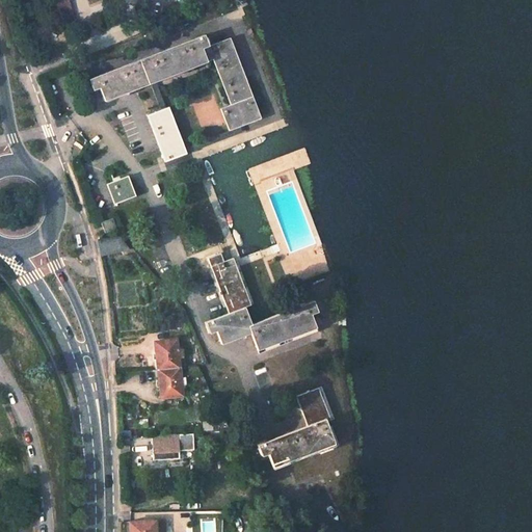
[(72,17),(67,0),(50,0),(56,21),(72,17)]
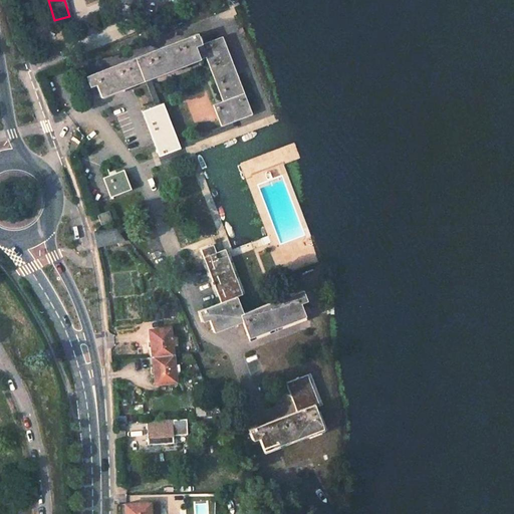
[(27,2),(20,5),(25,17),(32,14),(27,2)]
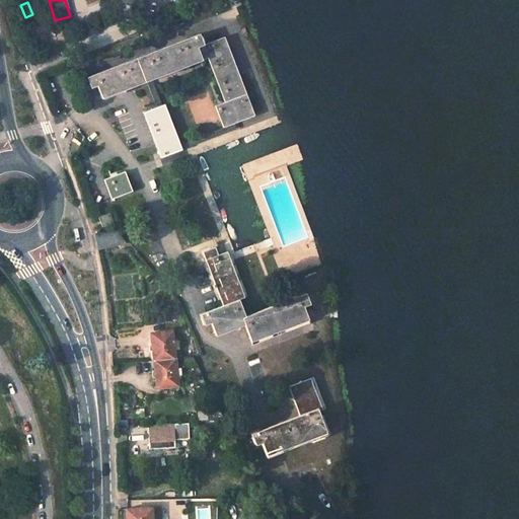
[(192,36),(196,48),(203,45),(198,34),(192,36)]
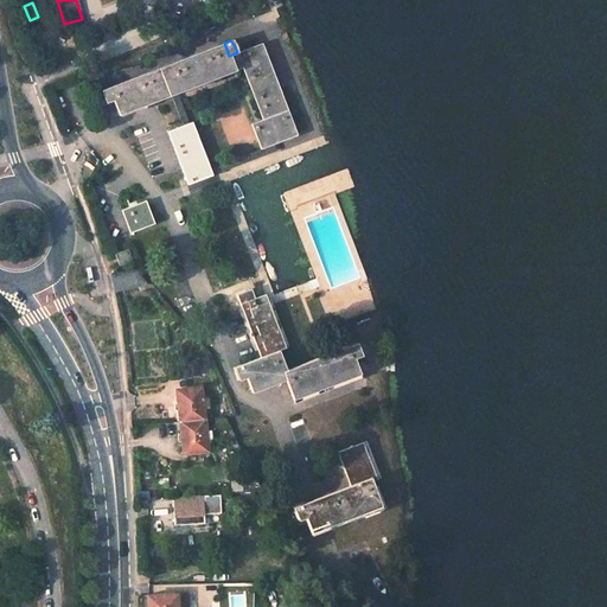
[(113,101),(119,115),(171,95),(177,93),(234,71),(229,56),(224,43),(108,88),(113,101)]
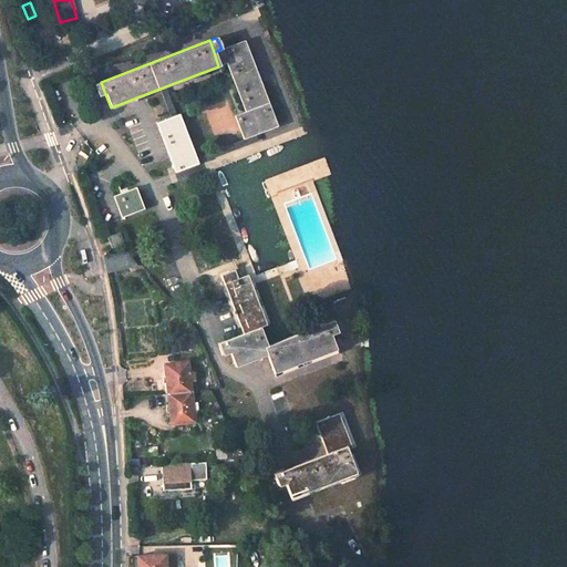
[(226,63),(245,112),(268,102),(245,41),(222,49),(214,52),(218,66),(226,63)]
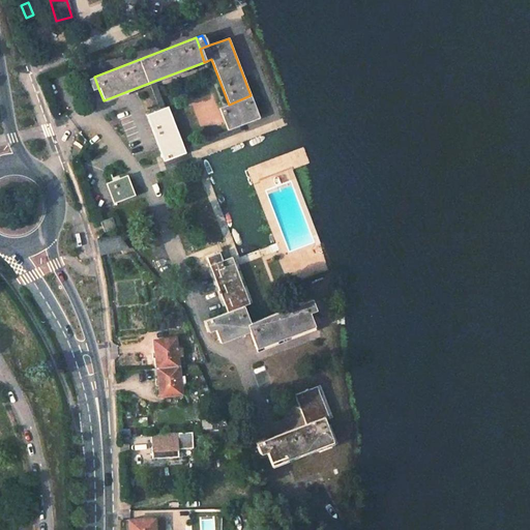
[(87,79),(91,90),(98,88),(94,77),(87,79)]
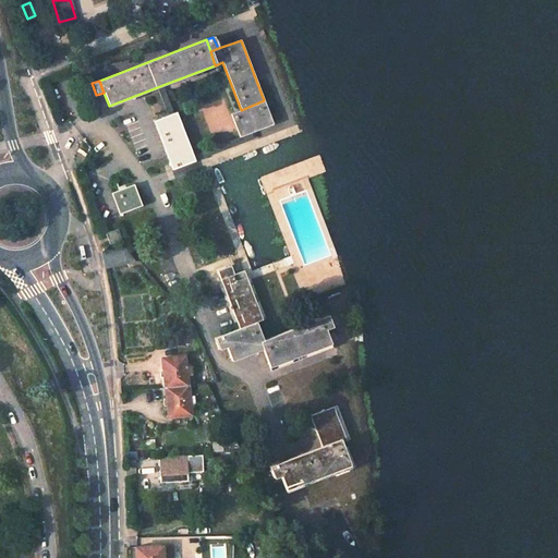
[(157,87),(168,116),(173,113),(162,85),(157,87)]
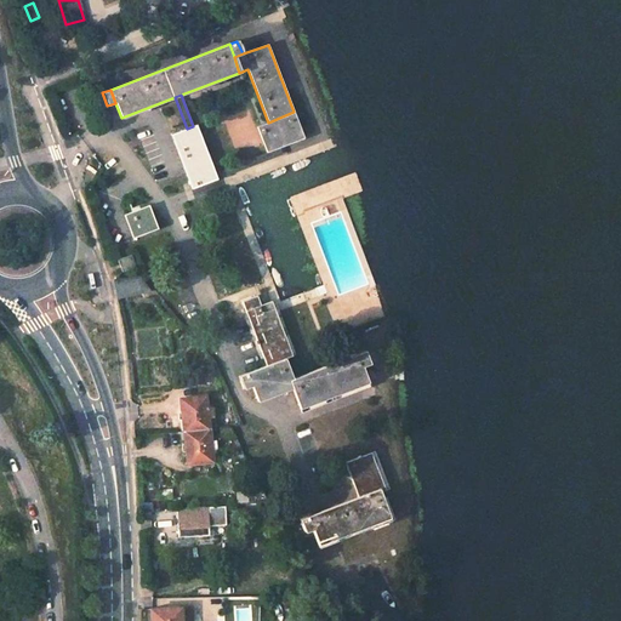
[(257,127),(267,152),(279,147),(303,138),(294,112),(268,123),(257,127)]
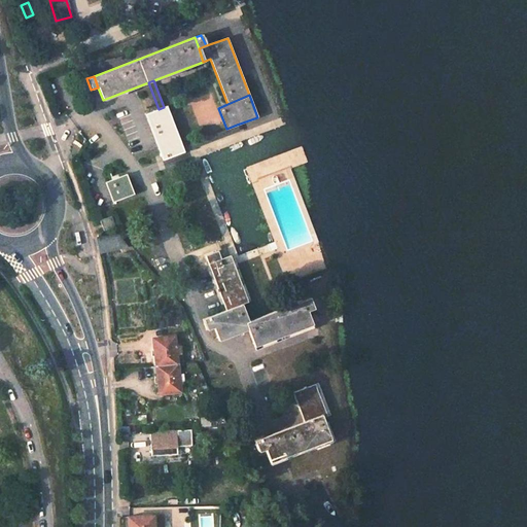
[(145,114),(162,160),(183,151),(174,126),(172,121),(167,106),(164,107),(159,109),(145,114)]
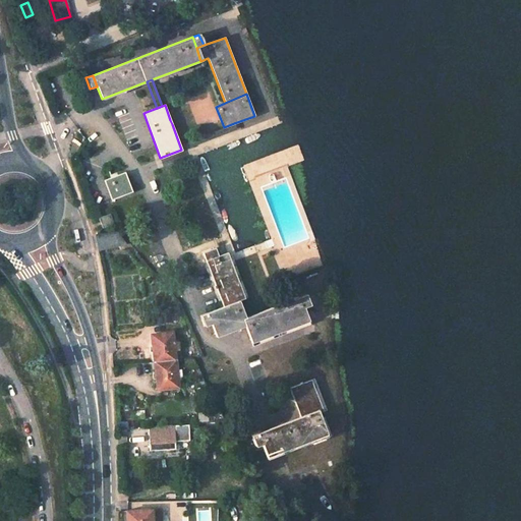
[(179,145),(181,150),(236,130),(234,123),(224,127),(179,145)]
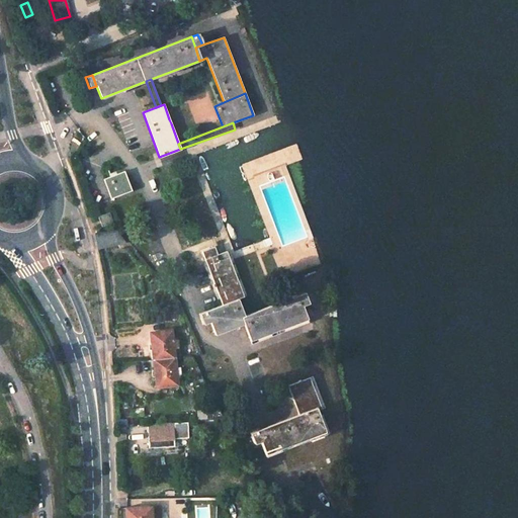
[(103,179),(110,198),(131,190),(123,171),(103,179)]
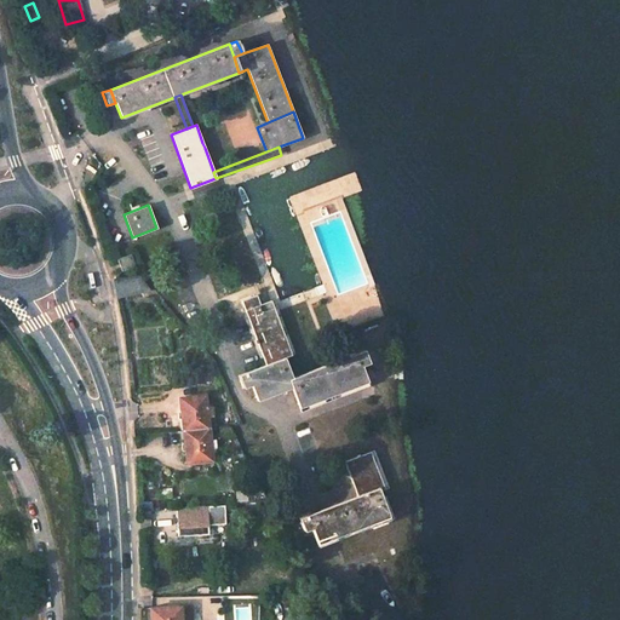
[(118,260),(122,271),(133,267),(130,256),(118,260)]
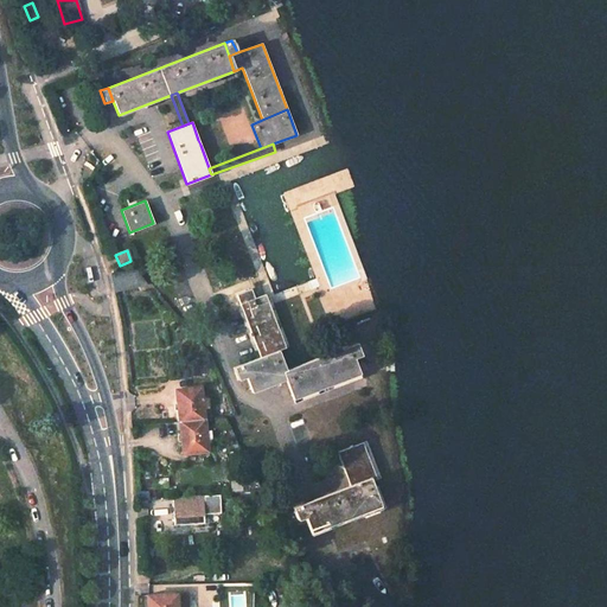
[(128,270),(139,287),(149,285),(136,269),(128,270)]
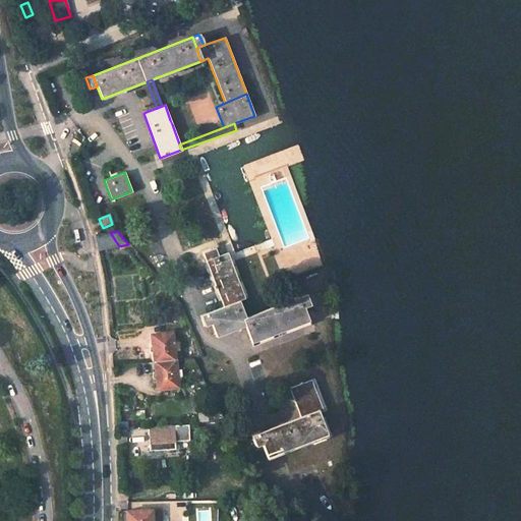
[(94,235),(98,251),(119,246),(110,232),(94,235)]
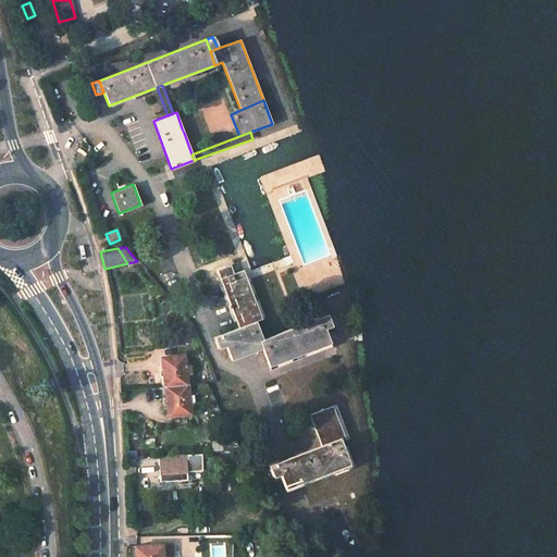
[(225,346),(231,360),(261,348),(268,367),(329,343),(323,329),(319,318),(262,339),(256,321),(261,319),(249,286),(246,277),(243,270),(233,274),(230,265),(217,271),(238,327),(221,334),(225,346)]
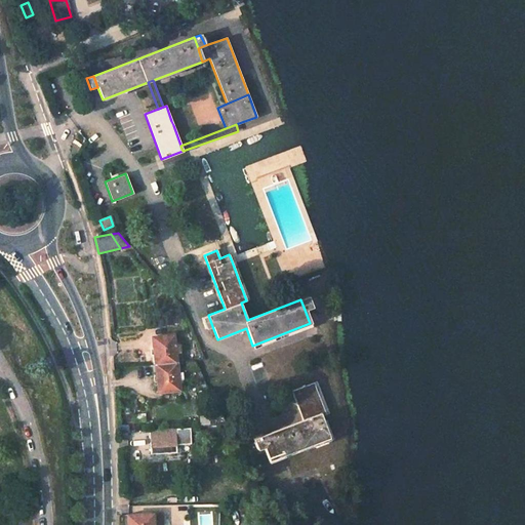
[(300,299),(305,310),(312,308),(308,297),(300,299)]
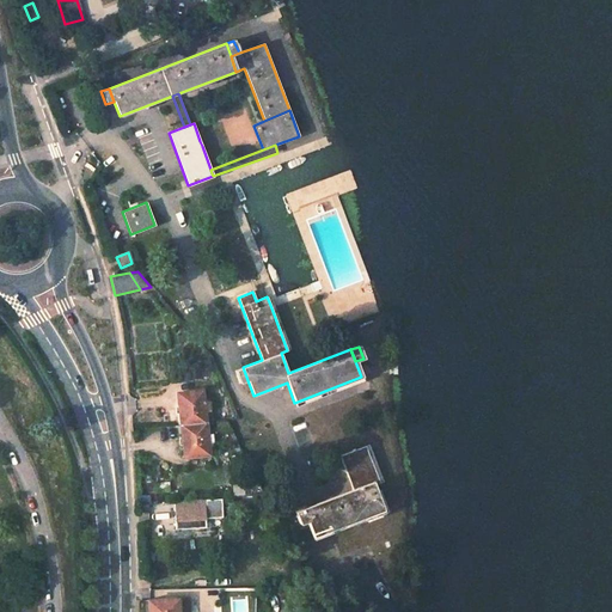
[(234,371),(240,384),(248,380),(243,367),(234,371)]
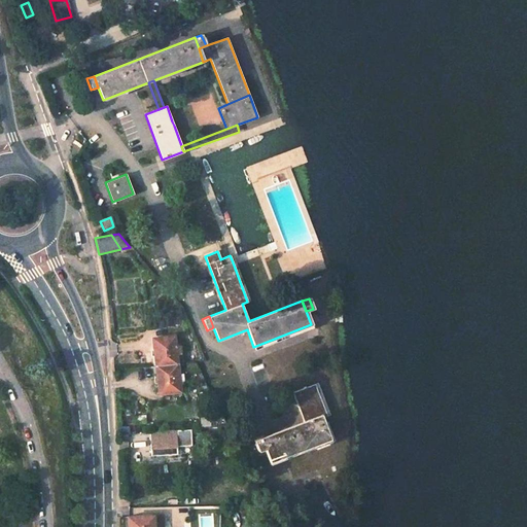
[(151,339),(154,366),(176,363),(175,354),(180,354),(179,345),(175,346),(173,336),(151,339)]
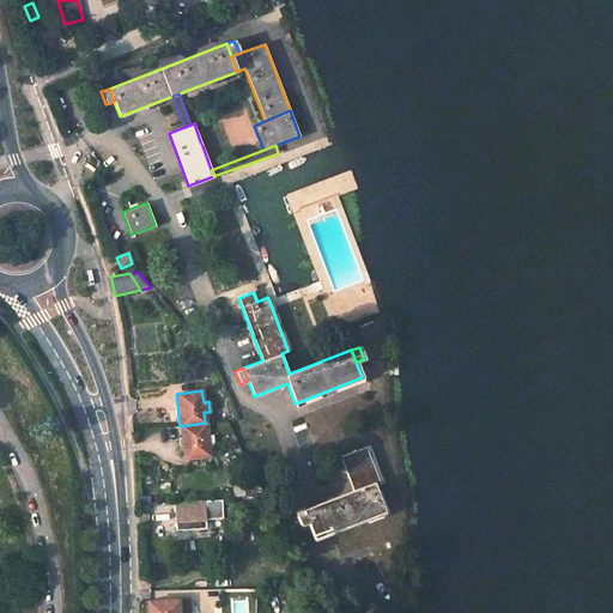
[(217,422),(218,434),(232,432),(228,420),(217,422)]
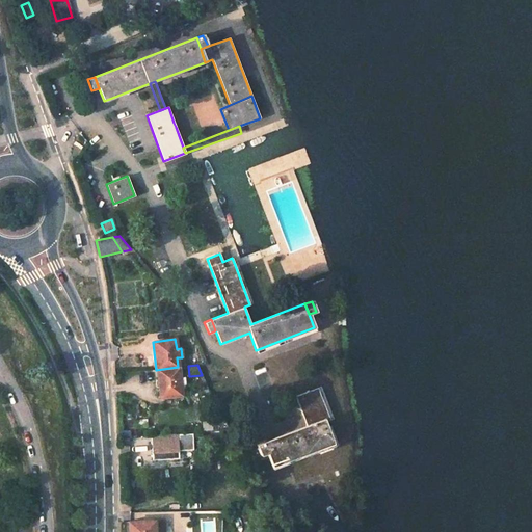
[(156,370),(159,399),(182,396),(180,386),(185,384),(184,376),(180,376),(178,367),(156,370)]
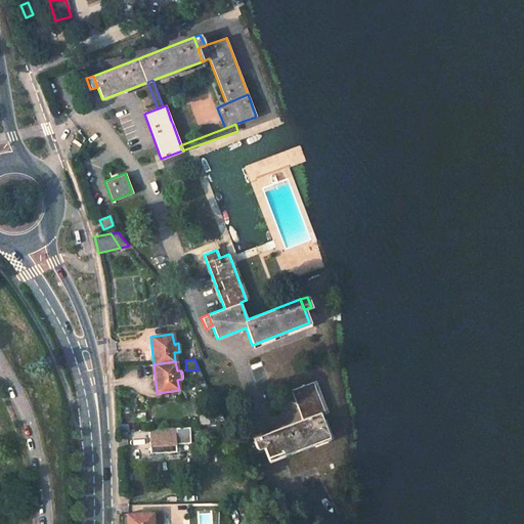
[(263,447),(268,461),(282,454),(328,437),(318,412),(323,410),(312,382),(292,390),(302,420),(259,436),(263,447)]
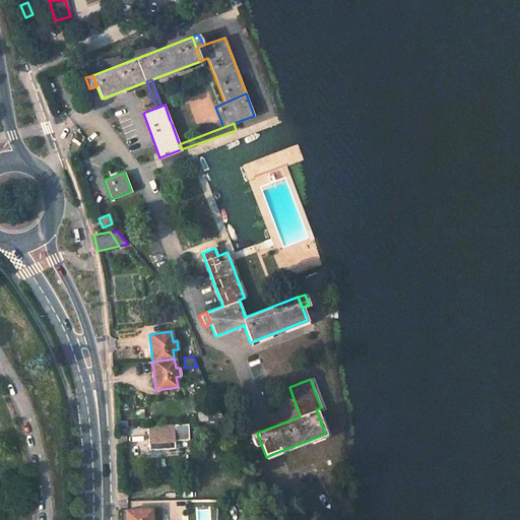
[(293,408),(266,415),(268,424),(295,415),(293,408)]
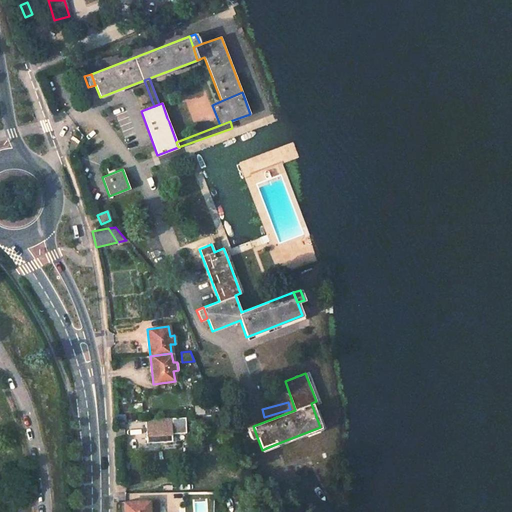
[(141,403),(128,404),(128,411),(141,410),(141,403)]
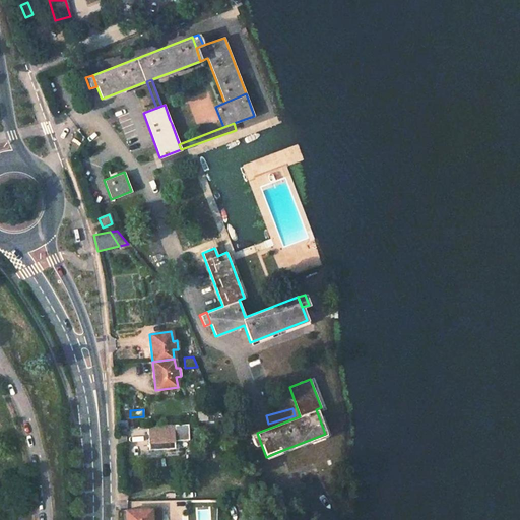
[(212,412),(215,421),(223,420),(219,412),(212,412)]
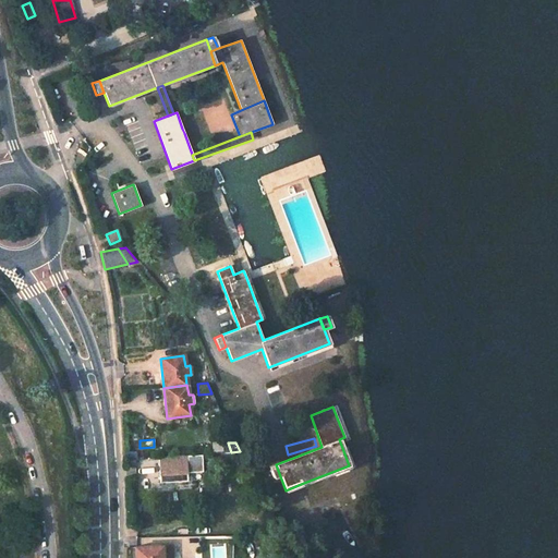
[(185,455),(185,472),(203,471),(202,453),(185,455)]
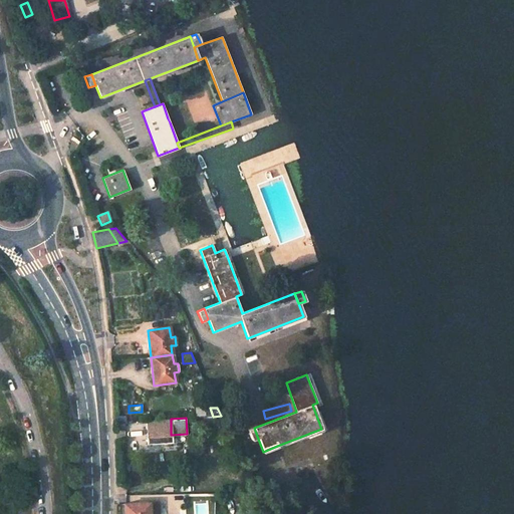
[(146,420),(147,443),(172,441),(171,435),(171,419),(146,420)]
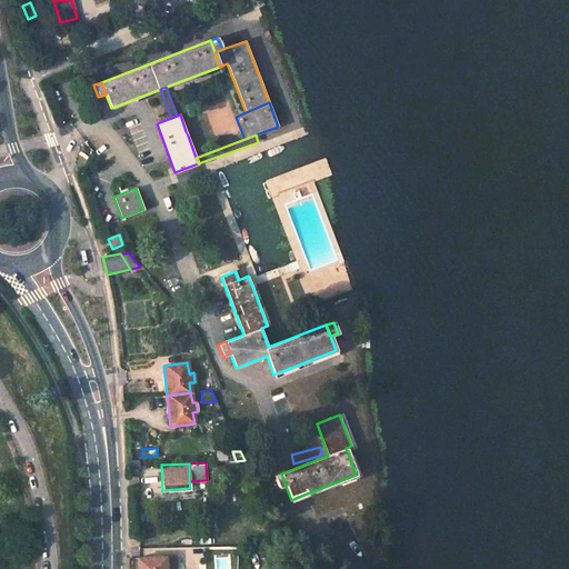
[(276,480),(279,488),(286,486),(281,473),(273,476),(276,480)]
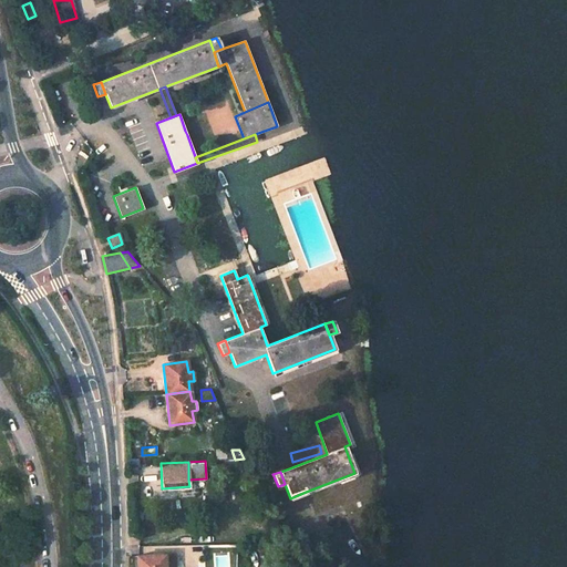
[(258,485),(263,493),(278,486),(275,478),(258,485)]
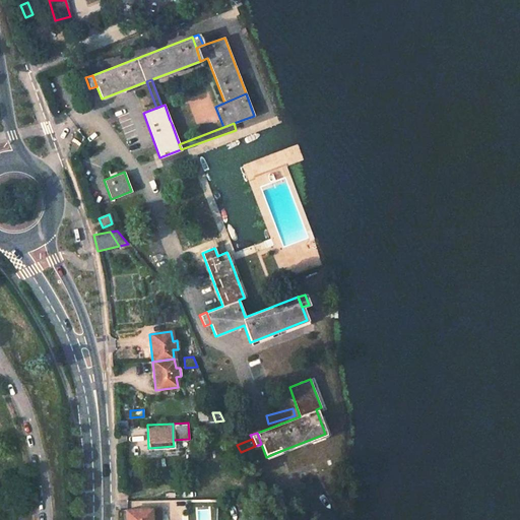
[(125,508),(125,519),(149,519),(149,507),(125,508)]
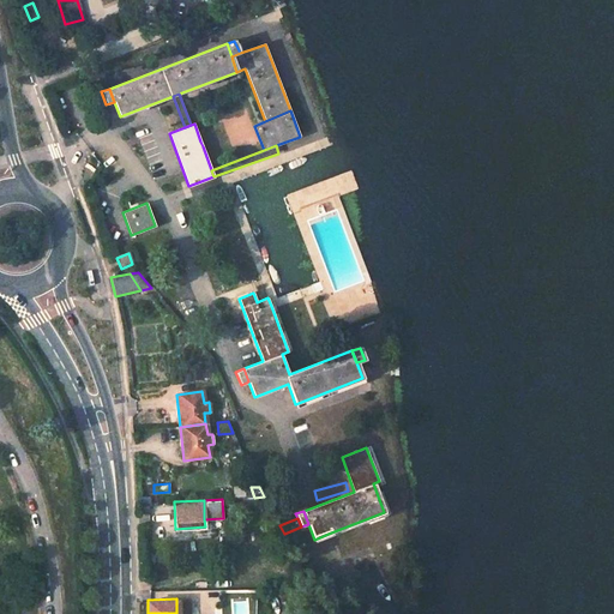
[(176,599),(176,613),(190,613),(190,599),(176,599)]
